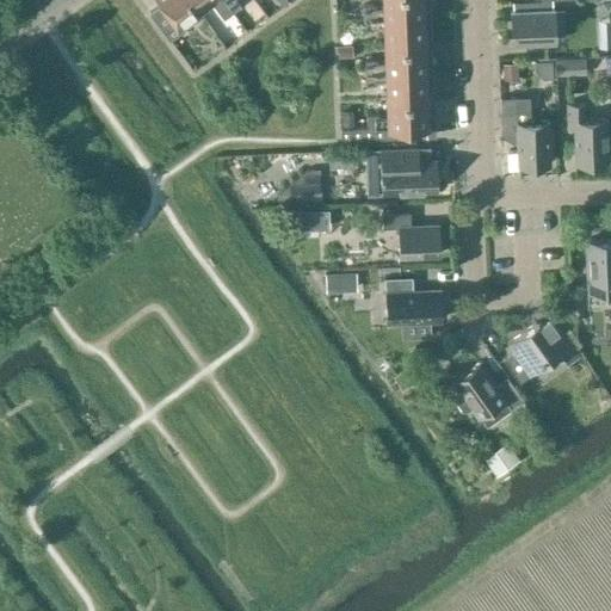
[(171,42),(171,41),(181,34),(192,25),(187,18),(198,10),(190,0),(156,0),(160,5),(149,13),(171,42)]
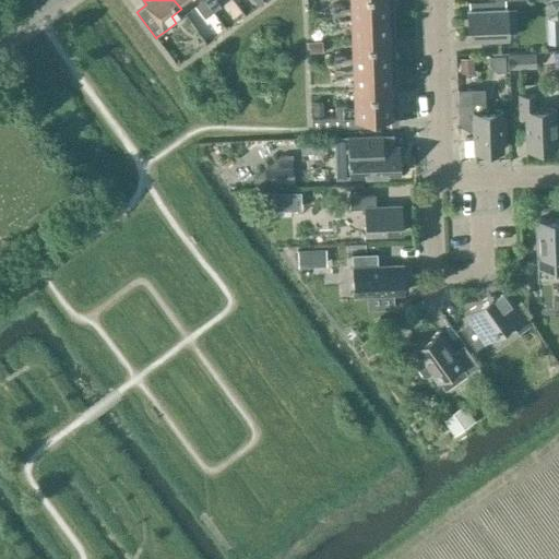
[(212,11),(203,0),(174,0),(181,9),(192,1),(205,16),(212,11)]
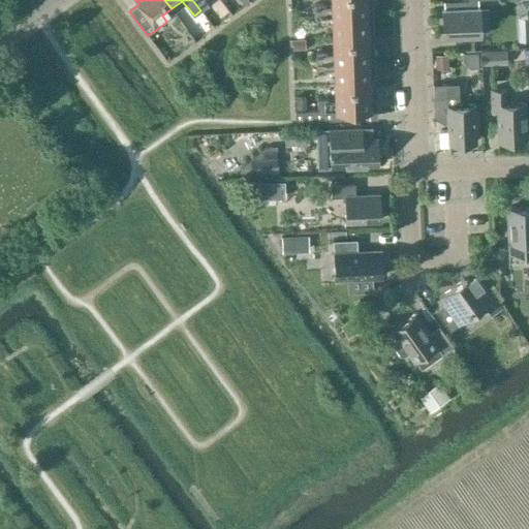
[(192,0),(200,10),(209,4),(205,0),(192,0)]
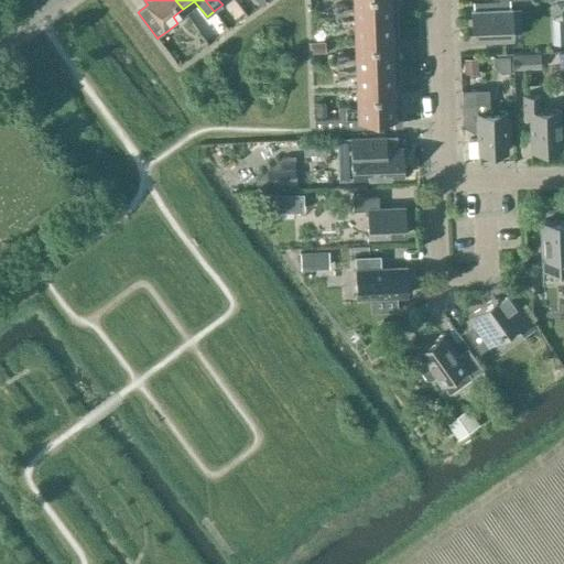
[(337,106),(337,118),(314,119),(314,130),(377,128),(377,123),(401,123),(397,0),(353,0),(354,7),(347,7),(344,4),(334,4),(335,28),(345,28),(348,24),(354,24),(356,57),(349,57),(345,54),(336,55),(336,78),(339,77),(346,77),(349,74),(355,74),(358,107),(350,108),(347,105),(337,106)]
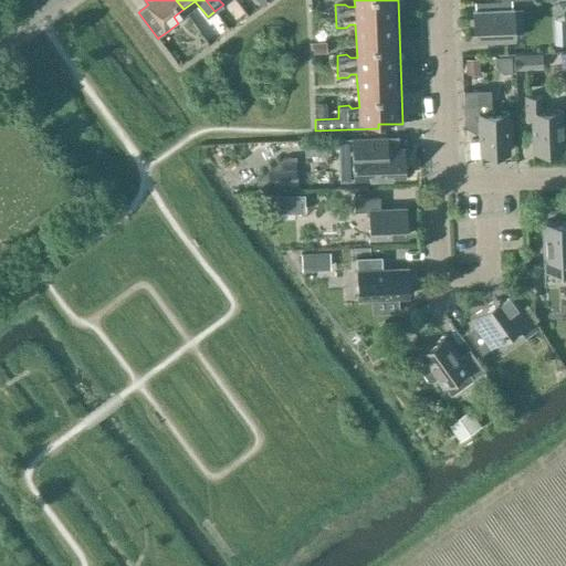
[(475,12),(473,12),(474,41),(514,40),(514,34),(513,10),(511,10),(510,1),(474,3),(475,12)]
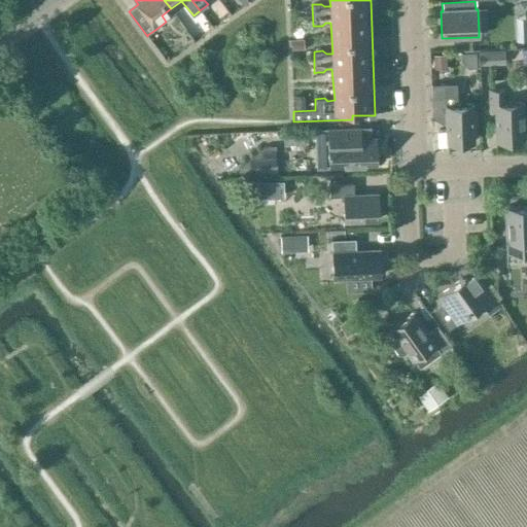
[(526,21),(511,22),(512,48),(526,47),(526,21)]
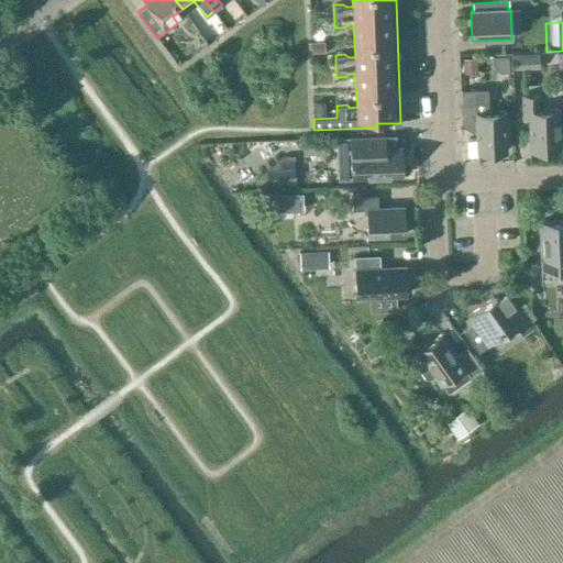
[(324,43),(311,44),(311,54),(324,54),(324,43)]
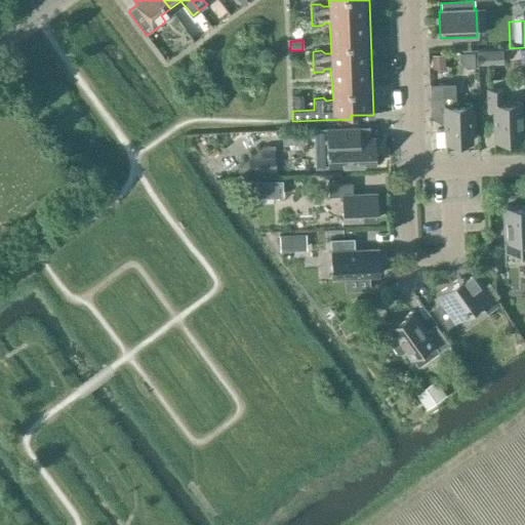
[(502,48),(478,49),(479,65),(503,64),(502,48)]
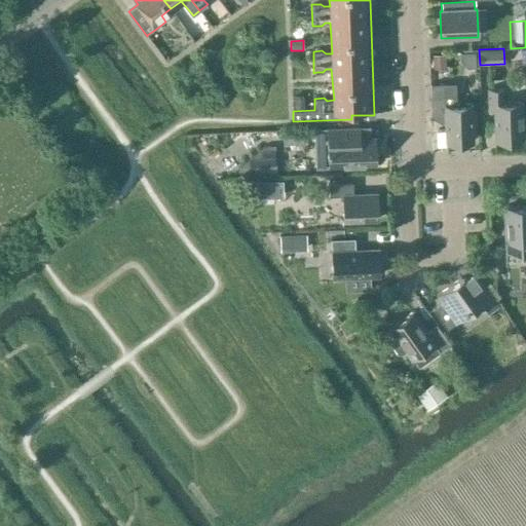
[(444,57),(433,57),(433,70),(444,70),(444,57)]
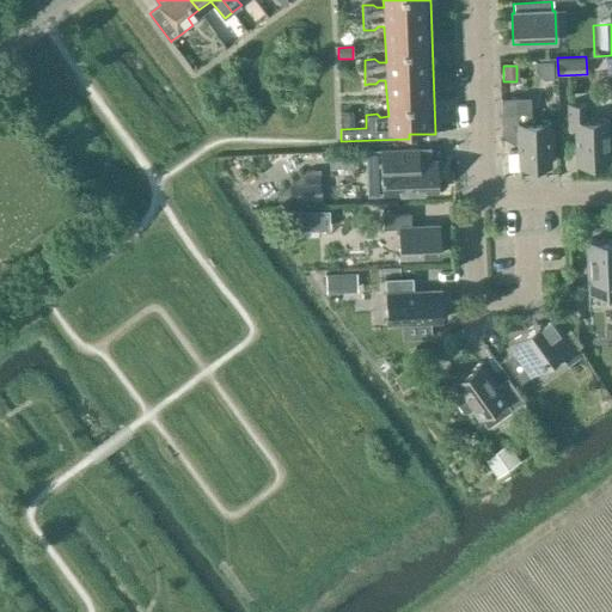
[(502,136),(518,135),(519,165),(551,164),(549,122),(530,122),(530,102),(518,102),(516,97),(501,98),(502,136)]
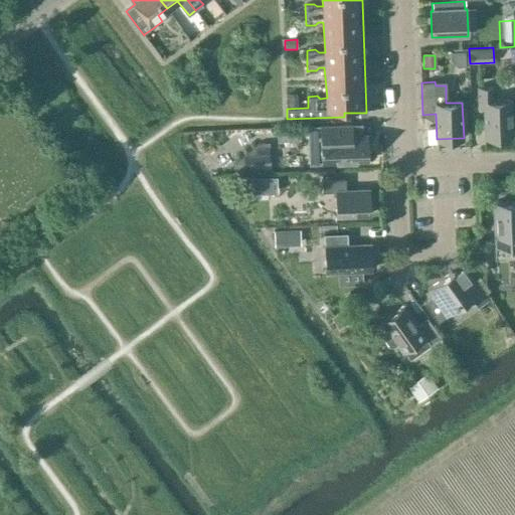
[(512,137),(510,100),(496,101),(495,86),(477,87),(478,106),(484,107),(485,138),(512,137)]
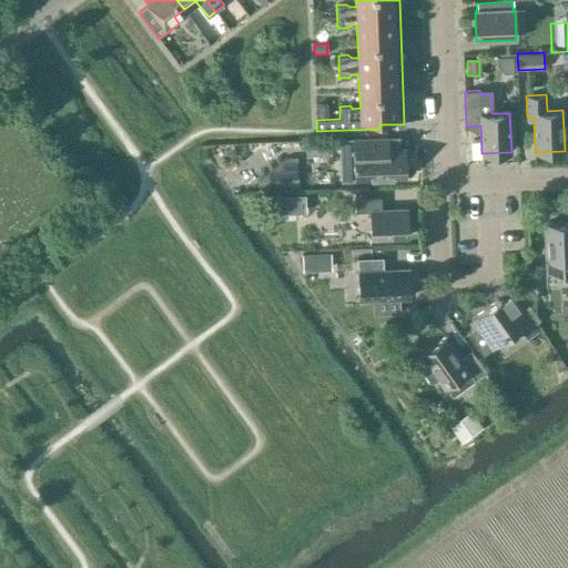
[(328,104),(317,105),(317,119),(328,119),(328,104)]
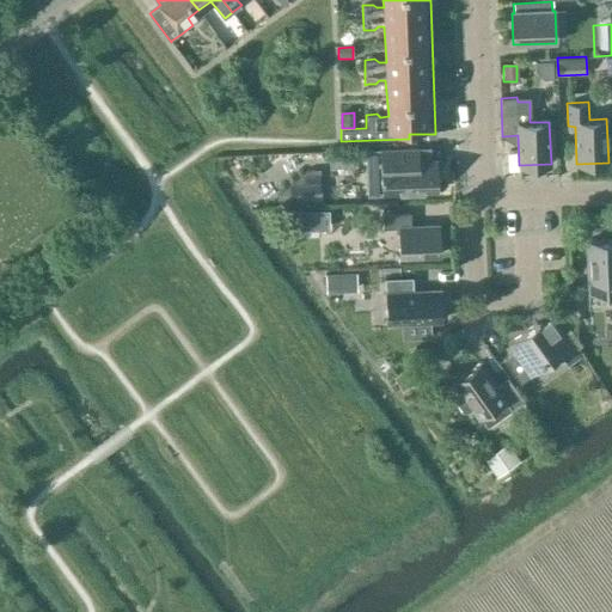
[(380,150),(367,151),(368,165),(381,165),(383,193),(397,193),(439,190),(438,163),(420,164),(418,148),(380,150)]
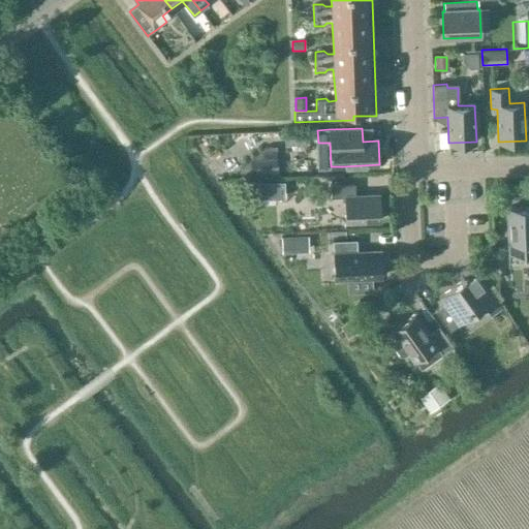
[(242,175),(266,174),(276,174),(275,149),(263,150),(242,167),(242,175)]
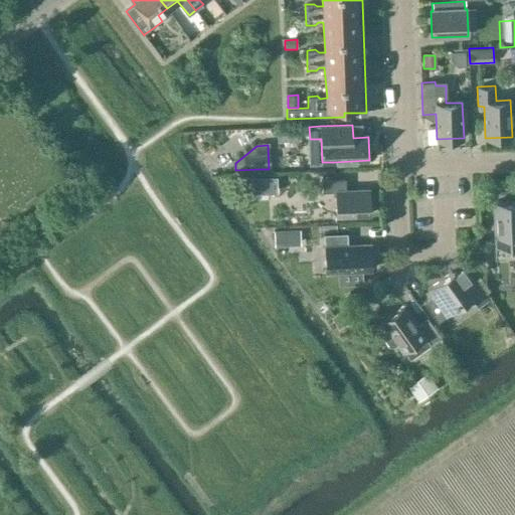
[(323,194),(335,194),(336,217),(371,215),(370,192),(346,193),(346,180),(322,180),(323,194)]
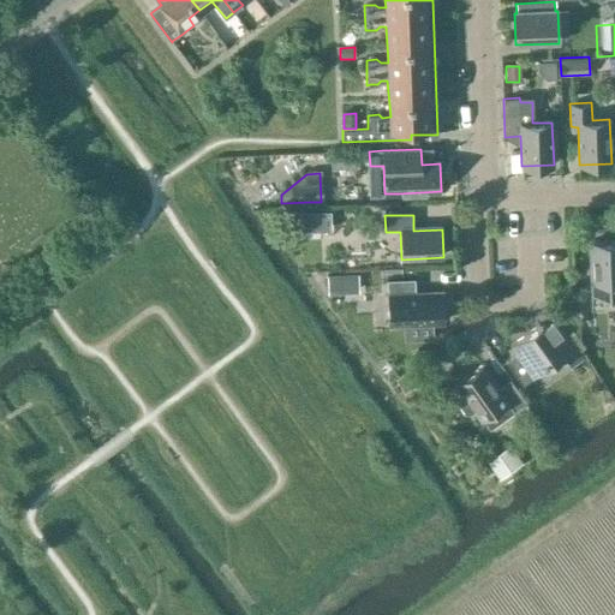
[(614,242),(590,244),(592,294),(614,293),(614,242)]
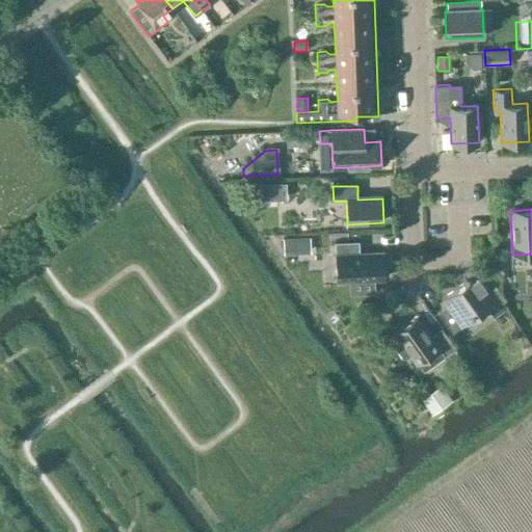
[(318,218),(299,219),(300,233),(319,232),(318,218)]
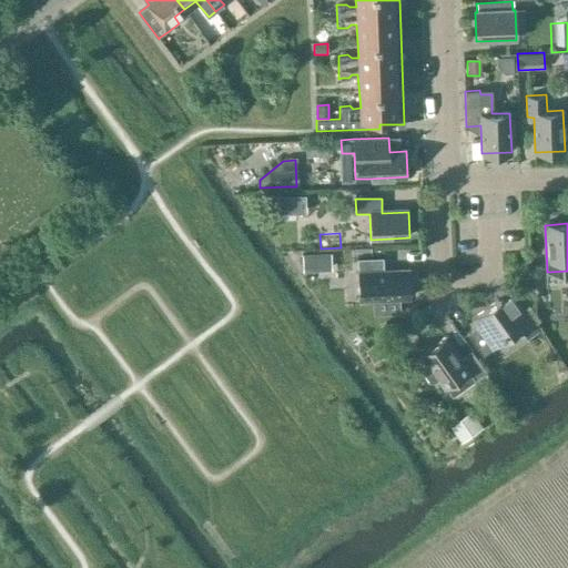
[(347,265),(346,249),(320,251),(321,267),(347,265)]
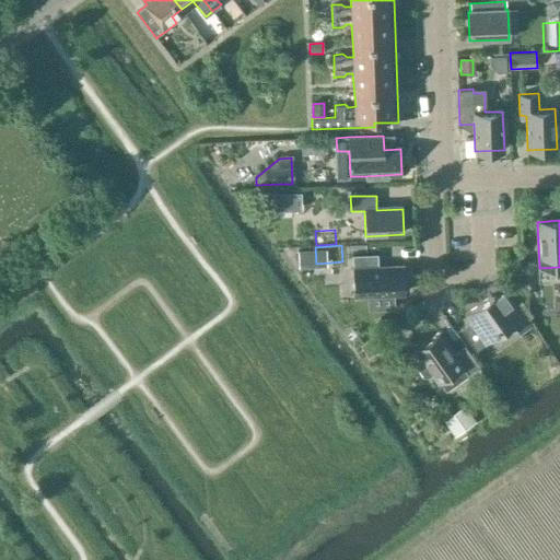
[(308,251),(298,251),(299,265),(310,264),(308,251)]
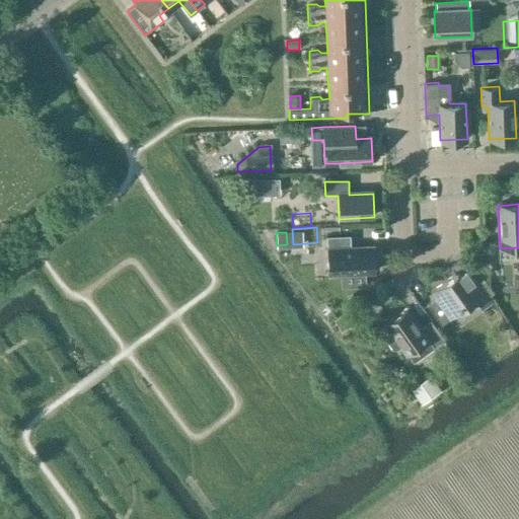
[(351,237),(327,237),(327,250),(328,274),(341,274),(342,286),(366,285),(365,273),(376,273),(375,247),(351,248),(351,237)]
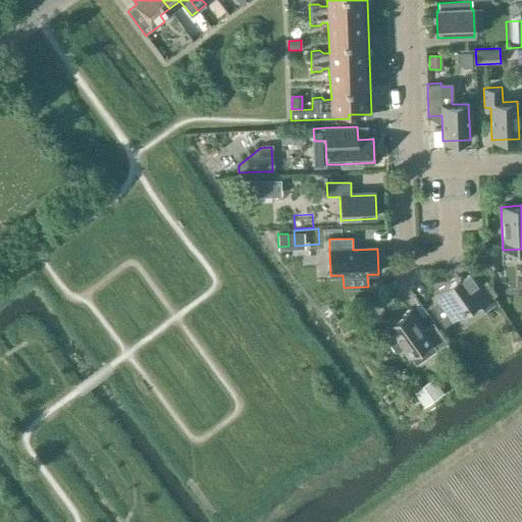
[(440,300),(431,306),(447,326),(455,320),(478,303),(481,307),(492,299),(477,278),(471,270),(462,277),(460,275),(435,294),(440,300)]
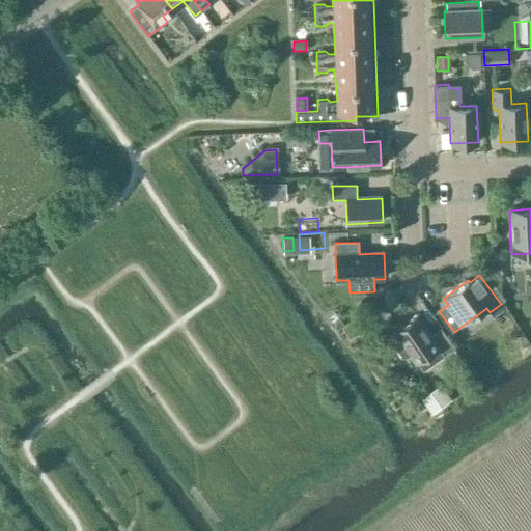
[(501,304),(490,312),(494,317),(505,310),(501,304)]
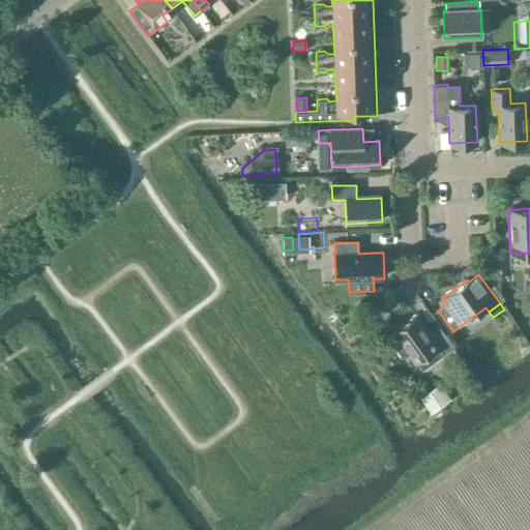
[(408,357),(412,354),(423,371),(454,348),(440,328),(431,335),(416,316),(395,331),(401,339),(396,343),(395,347),(403,357),(408,357)]
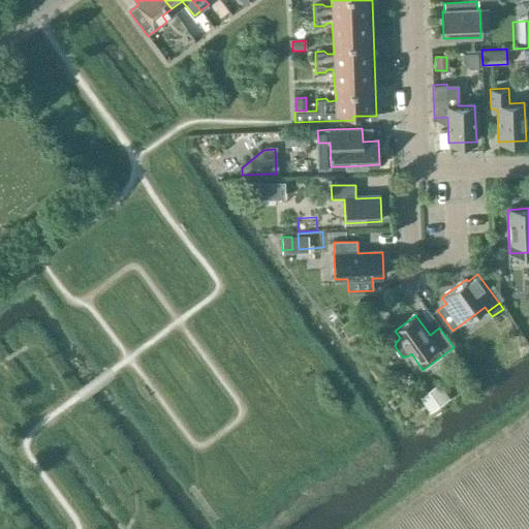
[(428,390),(418,396),(428,410),(437,403),(428,390)]
